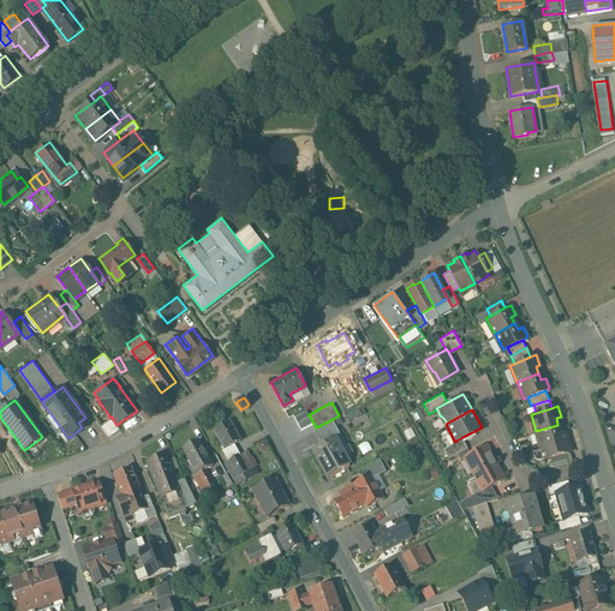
[(117,425),(112,417),(111,418),(101,425),(108,435),(119,426),(117,425)]
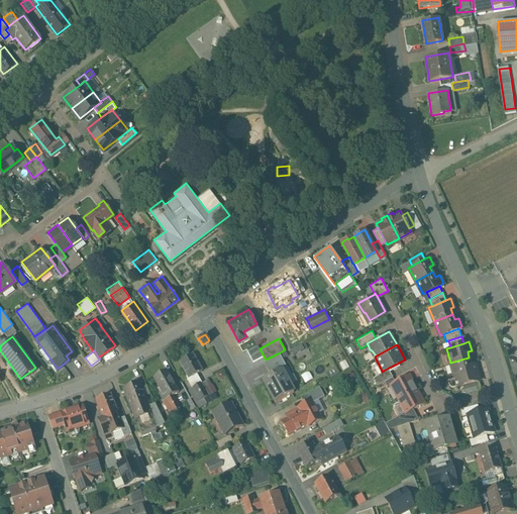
[(193,352),(180,361),(189,376),(202,369),(193,352)]
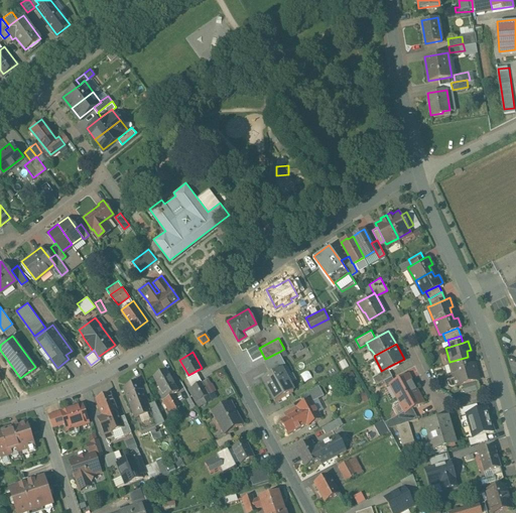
[(265,359),(263,360),(266,366),(282,358),(279,352),(265,359)]
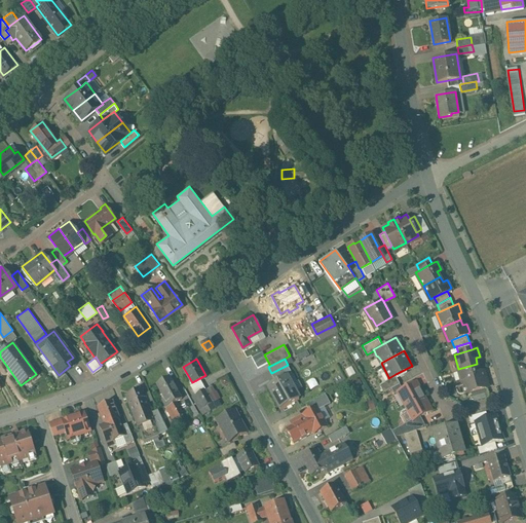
[(477,364),(458,369),(462,384),(464,383),(483,378),(485,377),(483,368),(479,370),(477,364)]
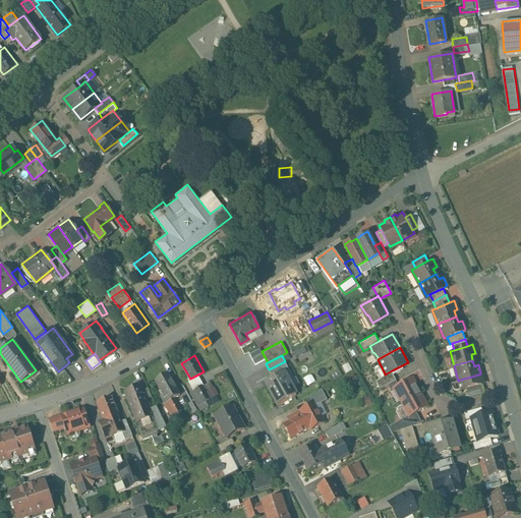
[(285,361),(269,369),(273,377),(284,370),(284,371),(289,368),(285,361)]
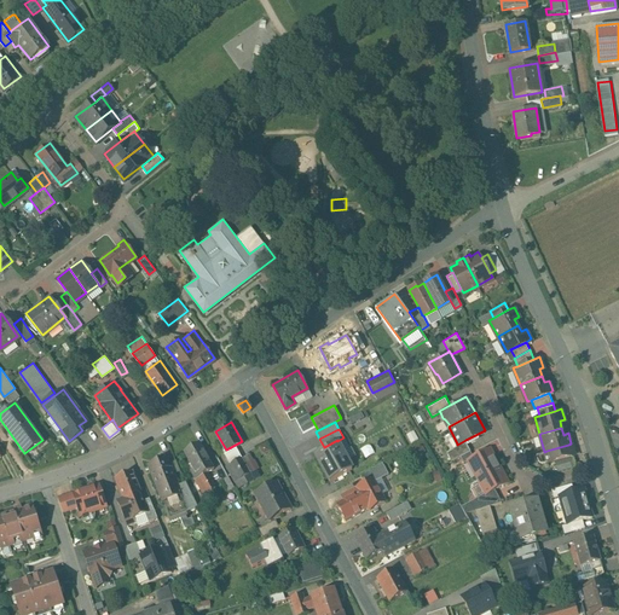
[(198,440),(184,448),(194,466),(190,468),(195,476),(213,466),(198,440)]
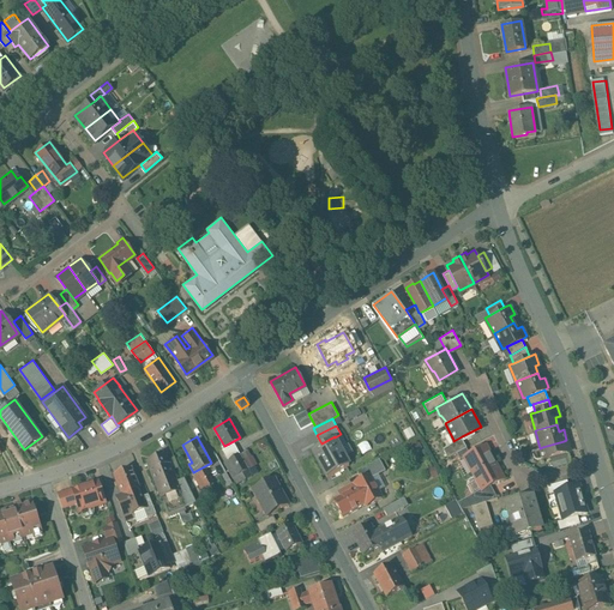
[(321,444),(312,448),(326,475),(349,463),(343,452),(342,453),(333,438),(335,438),(335,436),(321,444)]
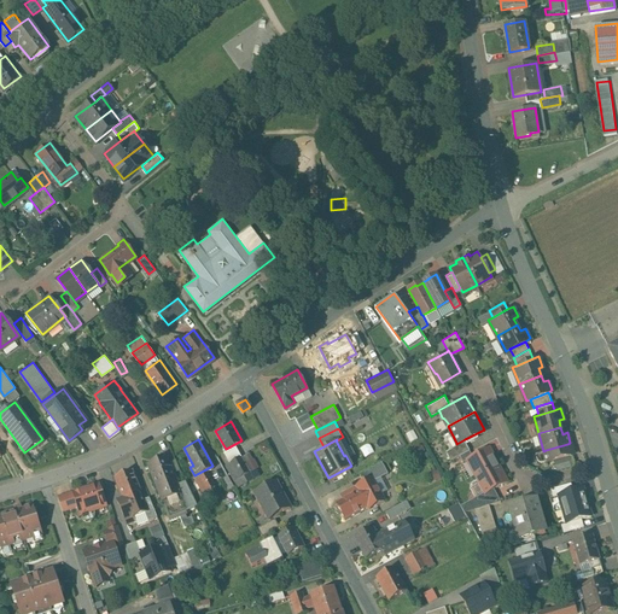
[(465,439),(456,444),(456,443),(445,450),(450,458),(468,449),(465,439)]
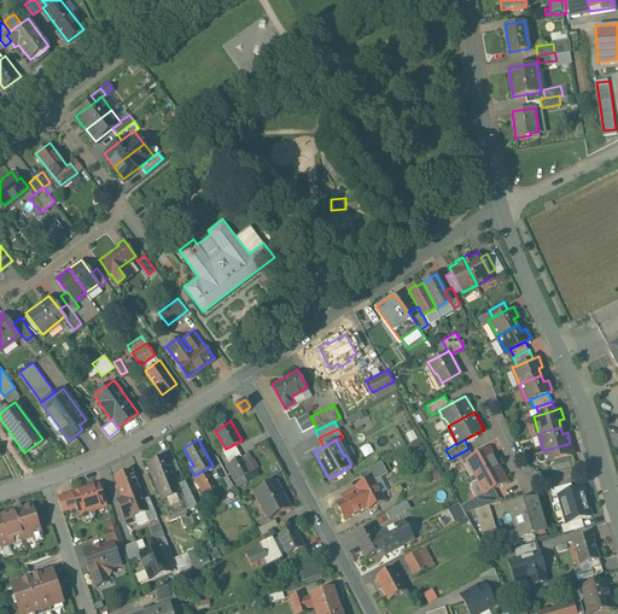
[(488,444),(466,456),(470,463),(474,471),(483,466),(495,460),(488,444)]
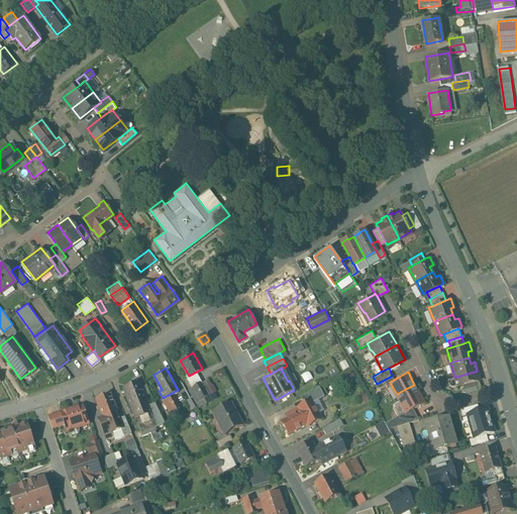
[(475,372),(456,377),(458,384),(477,378),(475,372)]
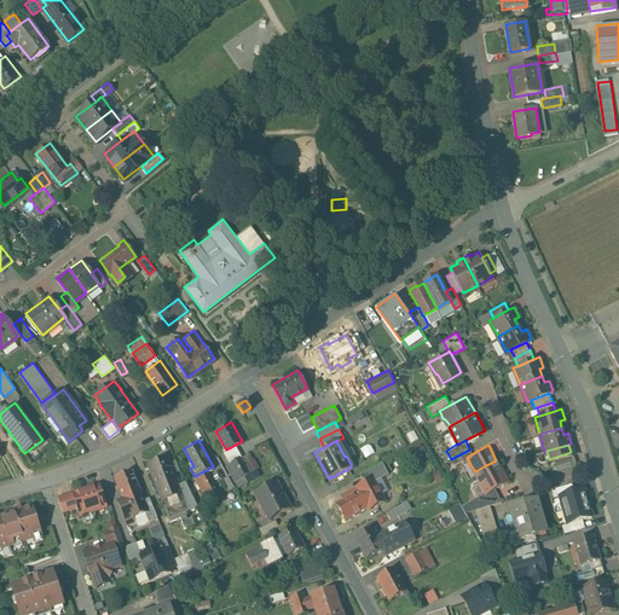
[(167,456),(148,463),(156,485),(175,477),(167,456)]
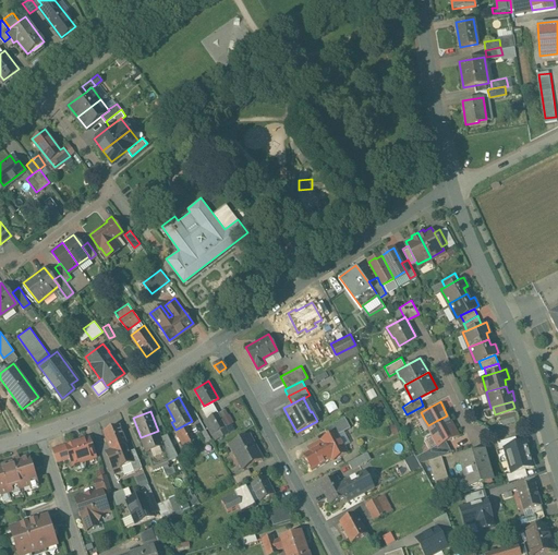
[(225,424),(217,411),(207,417),(215,431),(225,424)]
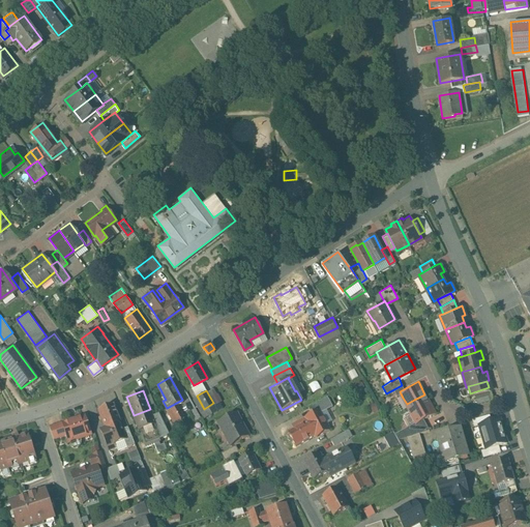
[(327,394),(307,405),(312,412),(319,408),(320,411),(332,404),(327,394)]
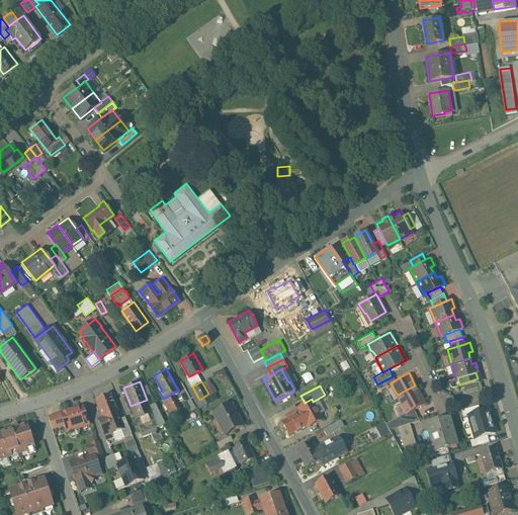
[(415,385),(398,395),(406,411),(406,412),(413,408),(424,402),(415,385)]
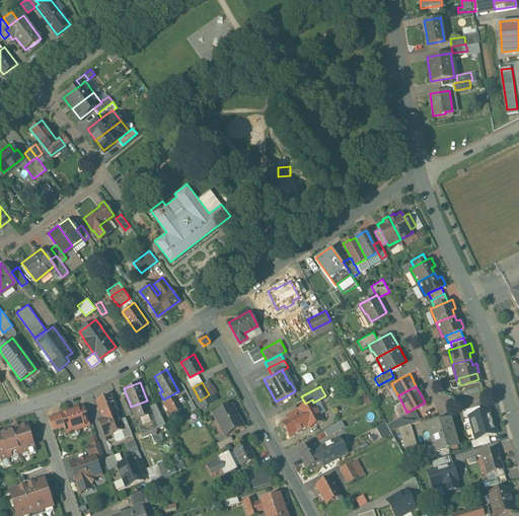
[(110,393),(96,399),(102,416),(102,417),(116,411),(118,411),(110,393)]
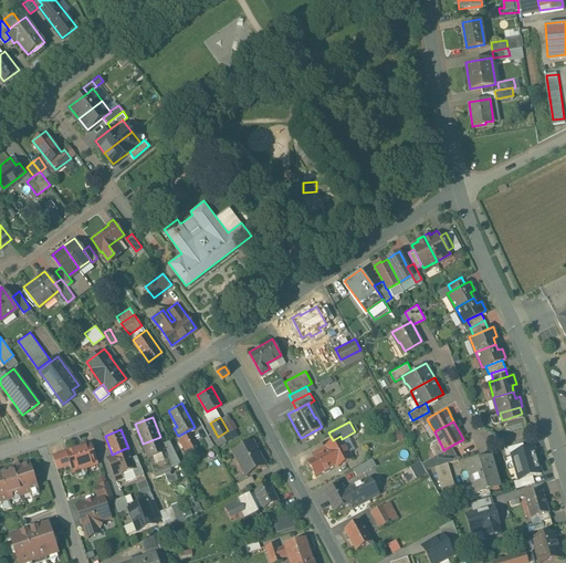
[(190,433),(182,436),(184,438),(180,440),(185,450),(196,444),(190,433)]
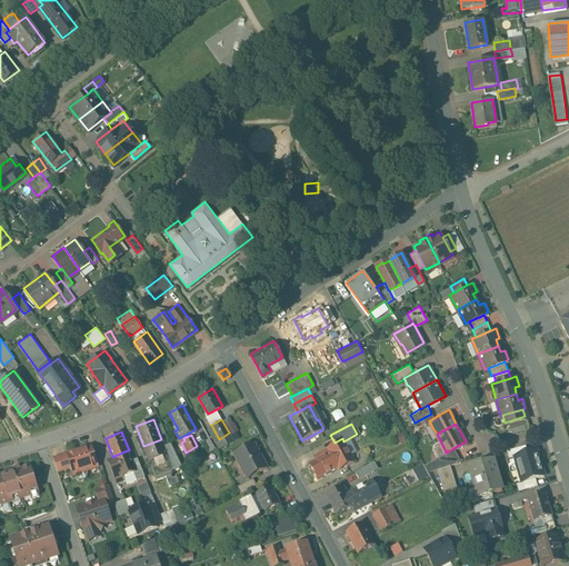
[(215,447),(209,436),(203,440),(209,450),(215,447)]
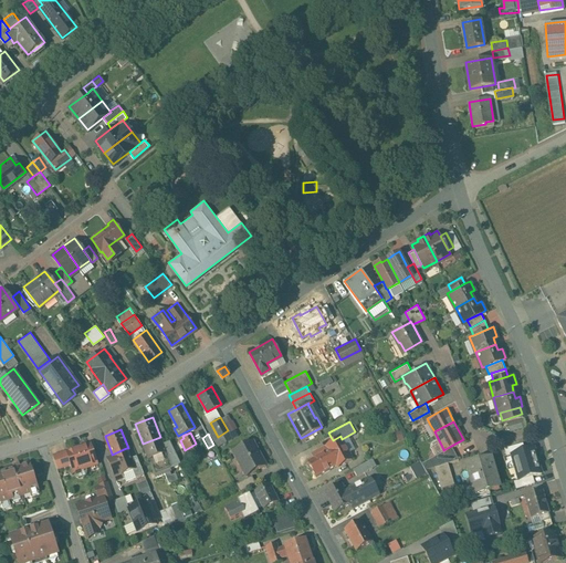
[(342,439),(341,436),(333,440),(326,444),(326,445),(327,444),(337,462),(336,462),(337,465),(352,457),(342,439)]
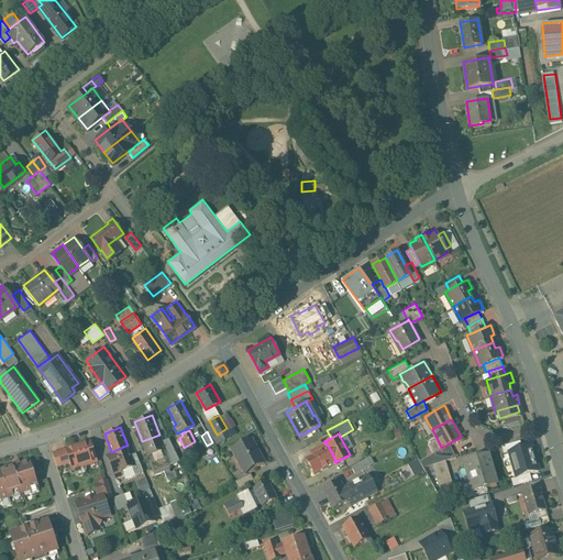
[(159,435),(142,441),(153,468),(162,463),(163,467),(179,460),(174,448),(170,440),(168,437),(162,439),(159,435)]
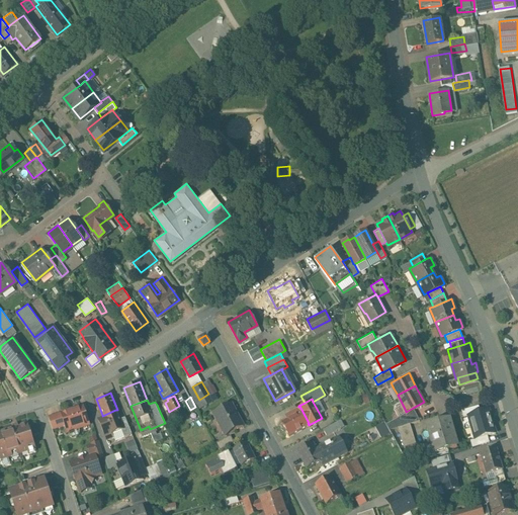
[(231,402),(213,412),(225,433),(243,423),(231,402)]
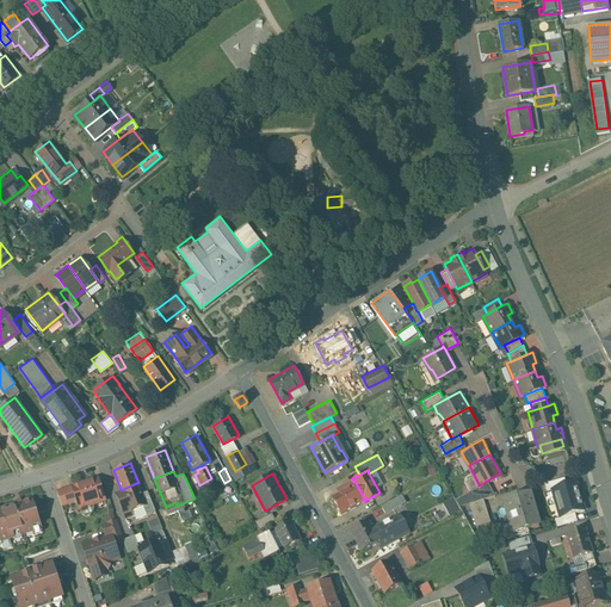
[(97,477),(73,485),(76,497),(80,506),(104,497),(97,477)]
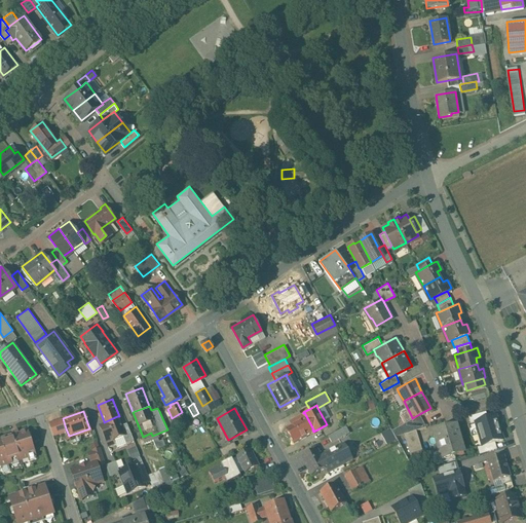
[(303,413),(291,419),(292,423),(286,426),(293,440),(312,430),(313,430),(304,412),(303,413)]
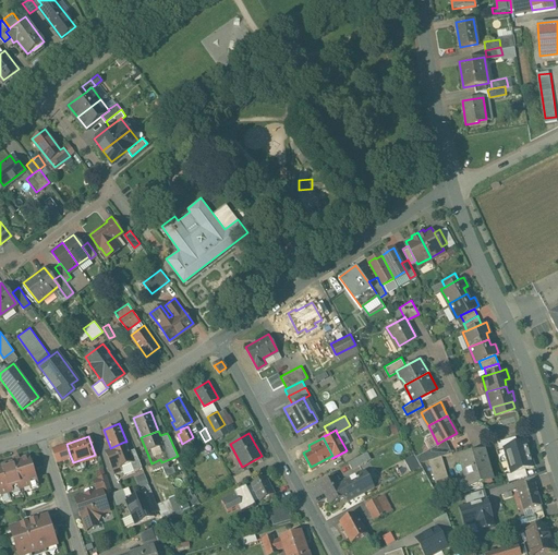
[(445,439),(437,444),(437,443),(428,448),(433,457),(441,455),(451,451),(445,439)]
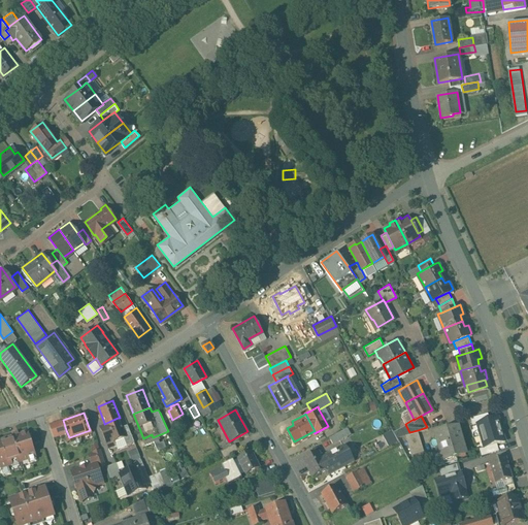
[(498,416),(477,422),(480,428),(479,428),(484,446),(505,439),(501,428),(498,416)]
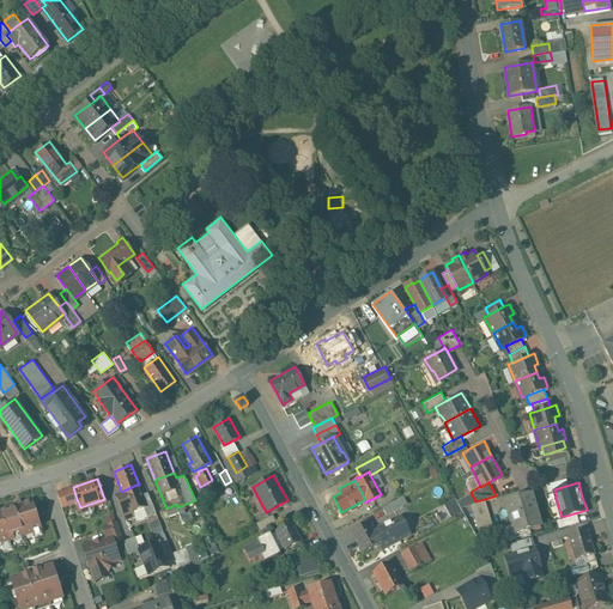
[(137,485),(121,492),(121,491),(115,493),(123,513),(143,506),(145,505),(140,494),(137,485)]
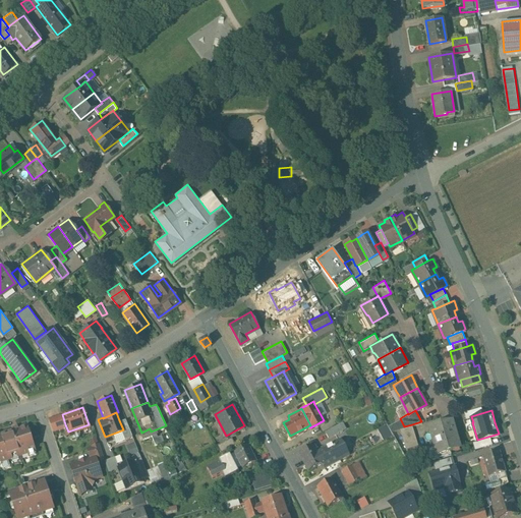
[(61,413),(54,415),(57,427),(65,424),(62,414),(61,413)]
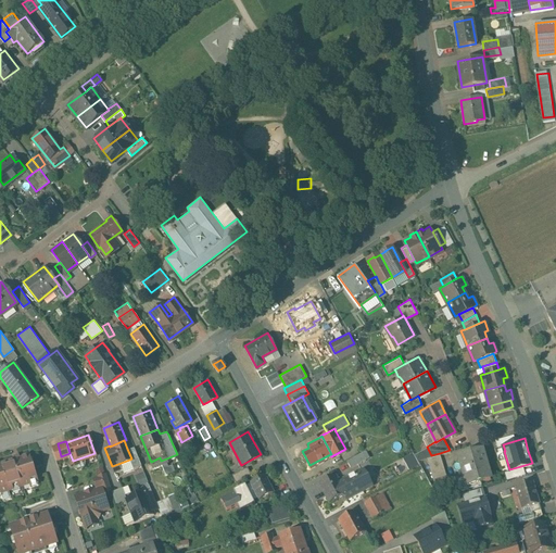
[(141,464),(134,445),(127,449),(131,459),(129,460),(133,467),(141,464)]
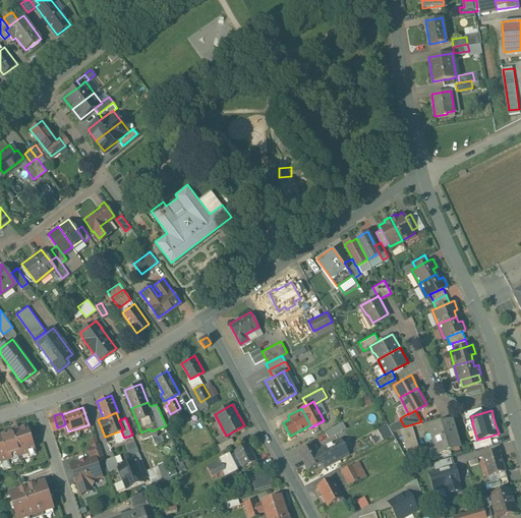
[(451,419),(429,425),(438,453),(459,447),(451,419)]
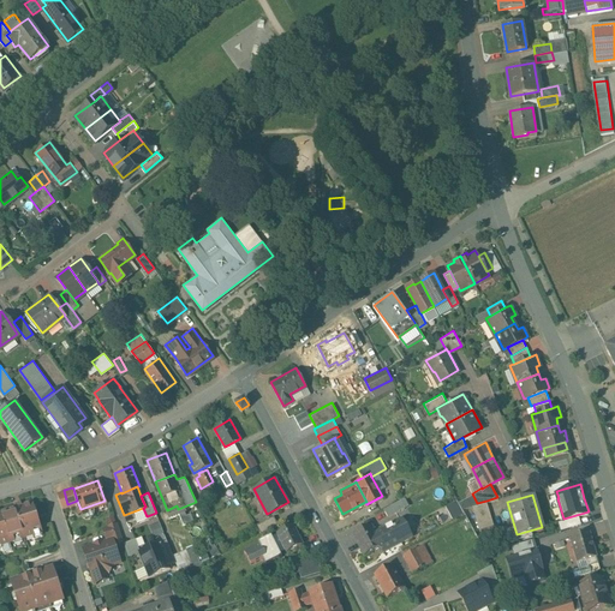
[(400,498),(383,508),(387,515),(404,505),(400,498)]
